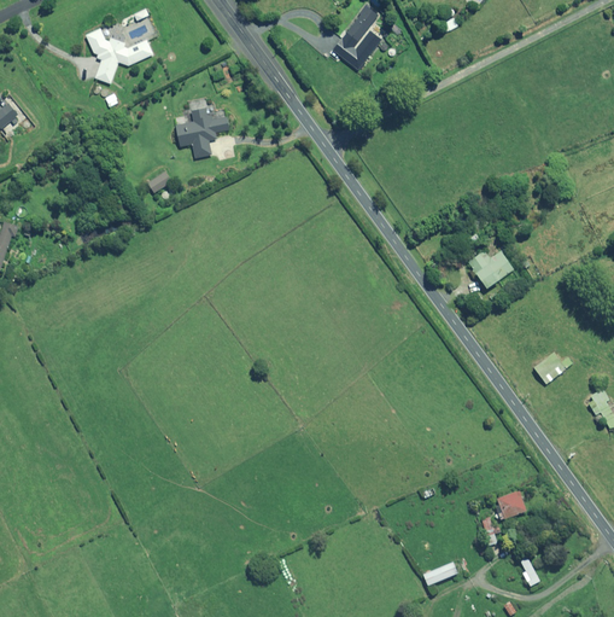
[(378,13),(366,4),(358,13),(360,13),(344,33),(356,42),(378,13)]
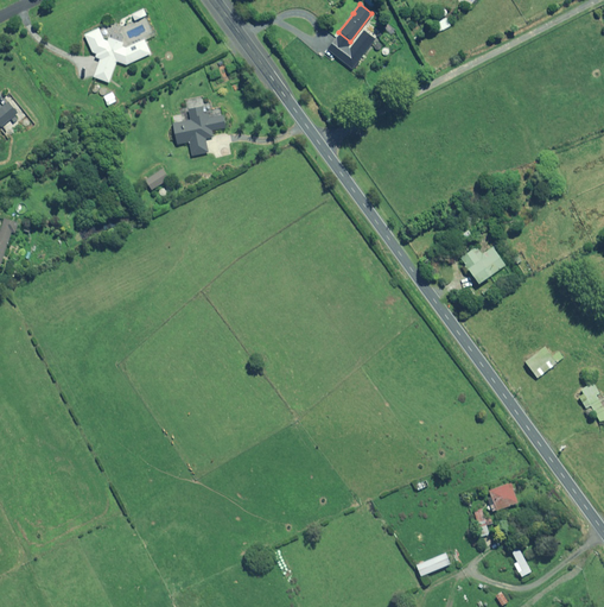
[(141,19),(137,11),(132,14),(135,23),(141,19)]
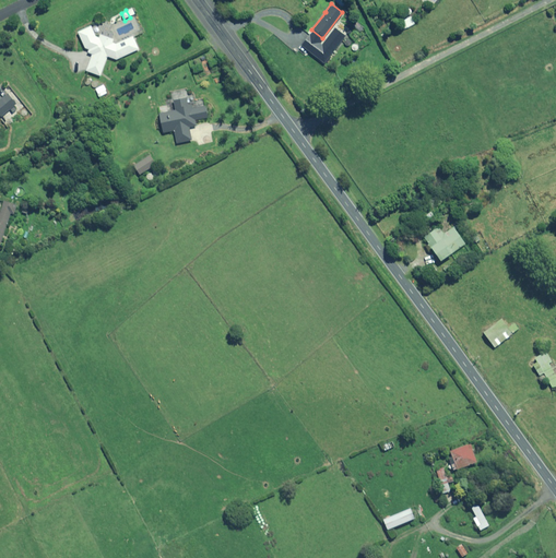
[(364,26),(356,21),(353,24),(361,31),(364,26)]
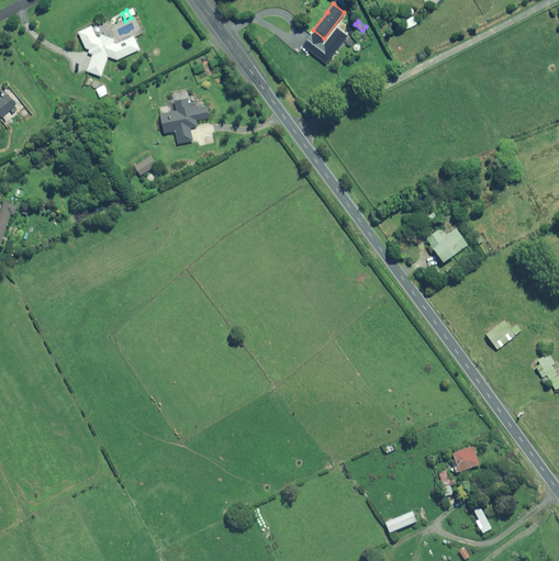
[(108,56),(116,60),(140,48),(133,35),(112,45),(114,40),(98,34),(97,38),(90,24),(77,31),(88,56),(91,55),(85,68),(100,75),(108,56)]
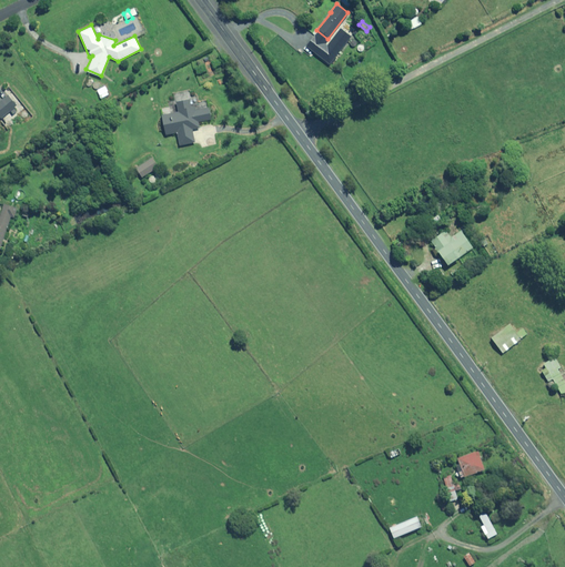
[(338,49),(346,42),(340,33),(331,40),(338,49)]
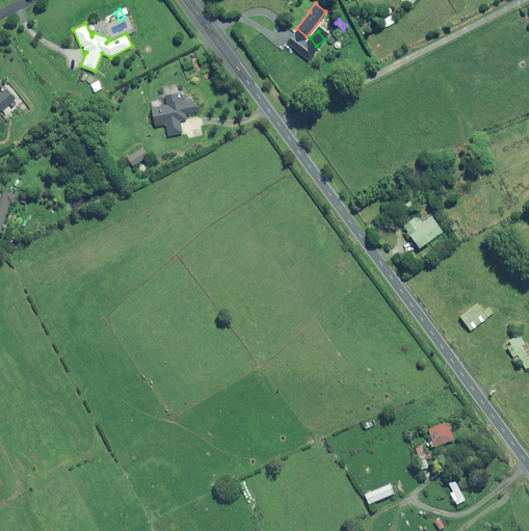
[(324,40),(316,46),(323,54),(332,48),(324,40)]
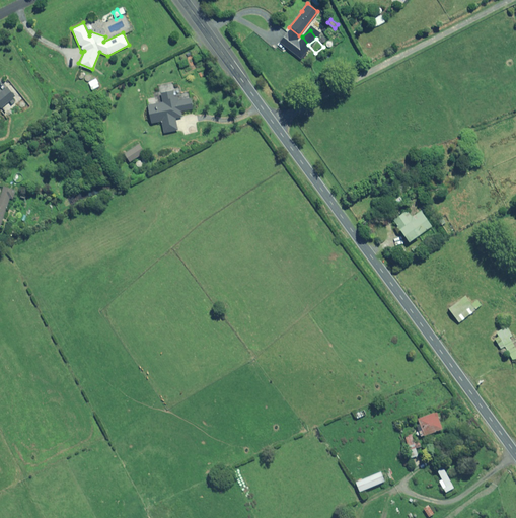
[(99,85),(95,78),(87,82),(91,89),(99,85)]
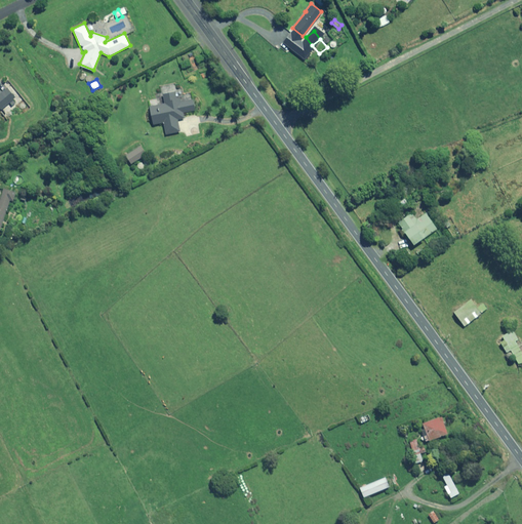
[(14,96),(6,87),(0,92),(0,108),(1,109),(14,96)]
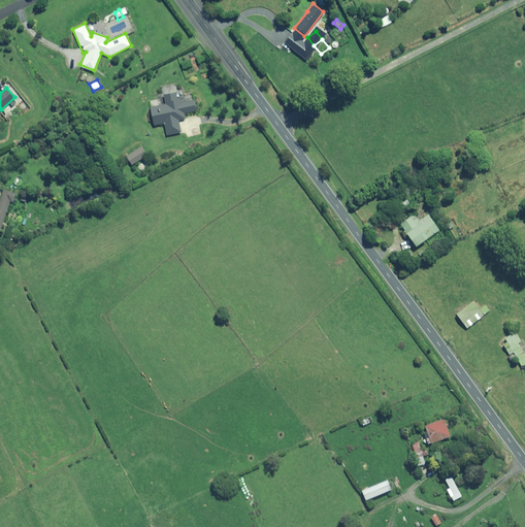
[(183,96),(177,97),(176,92),(163,94),(165,103),(160,104),(159,98),(149,101),(154,125),(163,123),(166,135),(181,132),(178,119),(185,118),(184,112),(196,110),(194,99),(184,101),(183,96)]
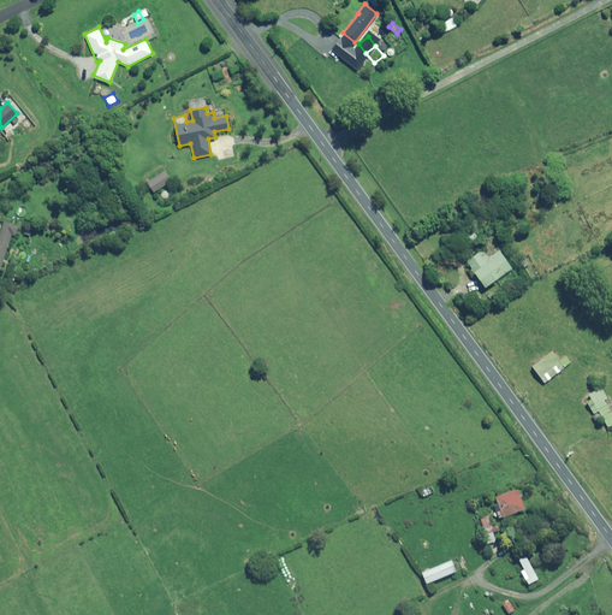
[(171,181),(164,170),(146,182),(153,191),(171,181)]
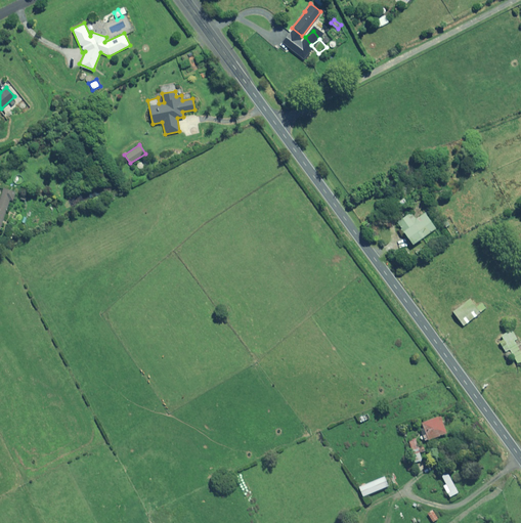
[(15,190),(3,186),(0,197),(0,227),(9,199),(12,200),(15,190)]
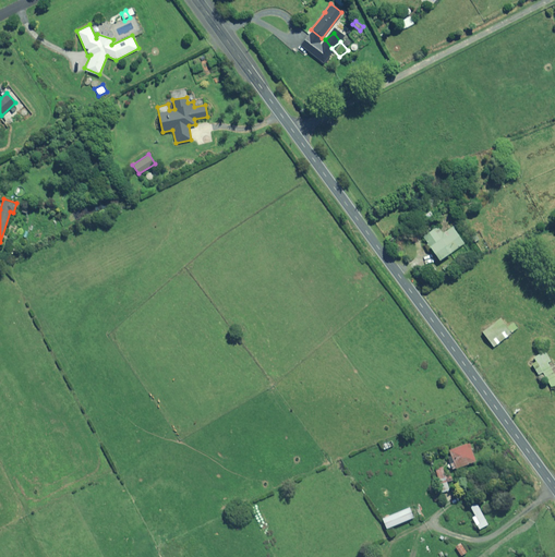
[(442,232),(437,226),(430,231),(427,228),(420,233),(427,243),(424,245),(427,250),(431,247),(439,259),(465,242),(453,226),(442,232)]
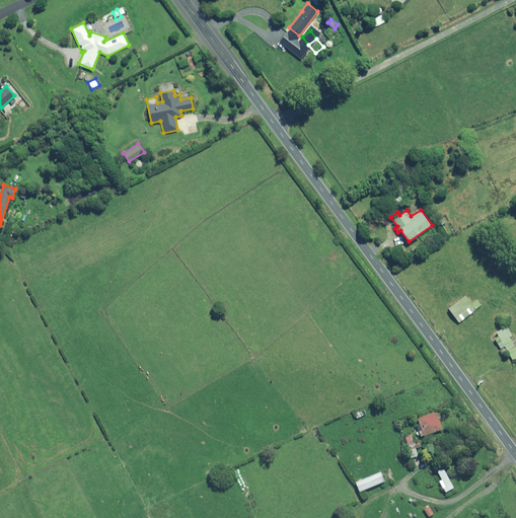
[(421,242),(411,248),(415,254),(425,248),(421,242)]
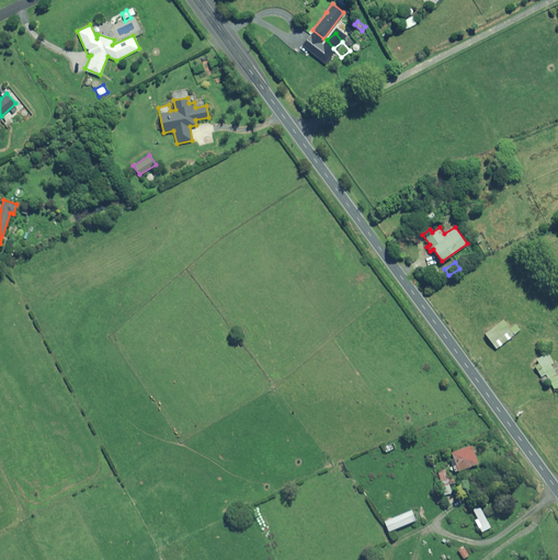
[(510,327),(503,319),(485,333),(496,349),(520,329),(515,323),(510,327)]
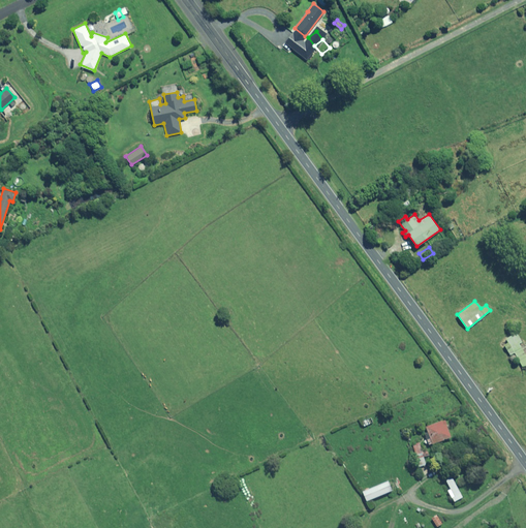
[(514,351),(521,366),(525,365),(525,354),(519,343),(522,341),(517,334),(502,342),(509,354),(514,351)]
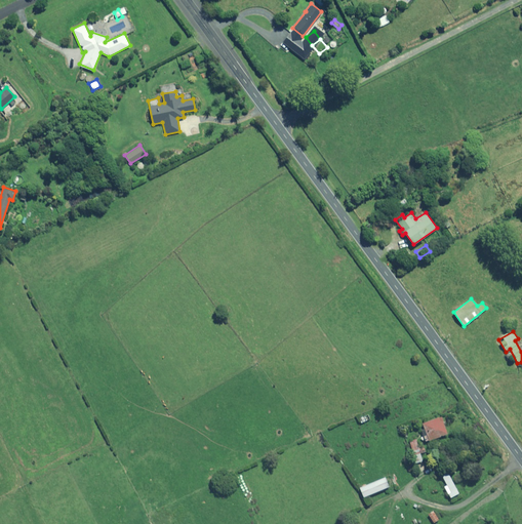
[(448,433),(442,415),(422,422),(428,440),(448,433)]
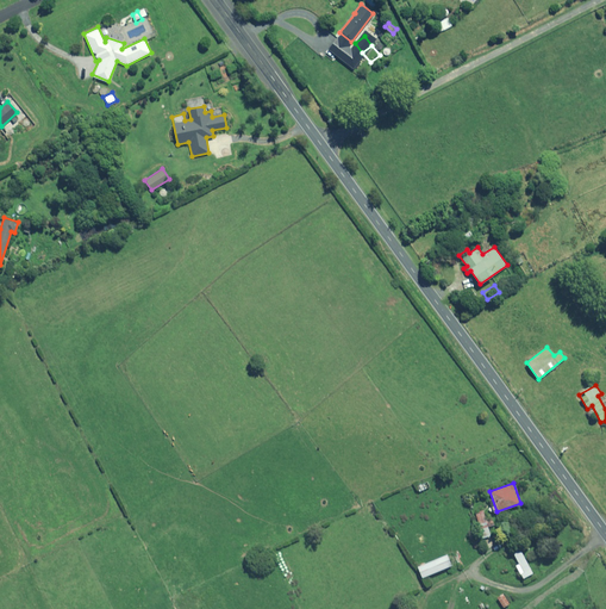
[(483,511),(475,514),(481,538),(491,535),(487,526),(493,524),(492,519),(486,520),(483,511)]
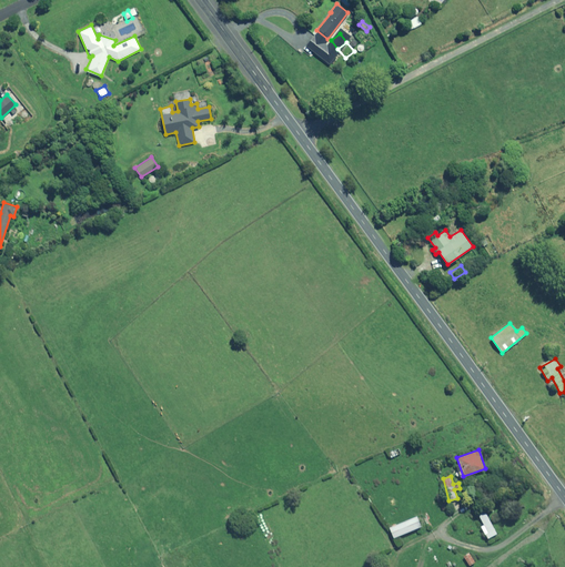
[(496,533),(484,510),(477,515),(483,524),(480,526),(487,538),(496,533)]
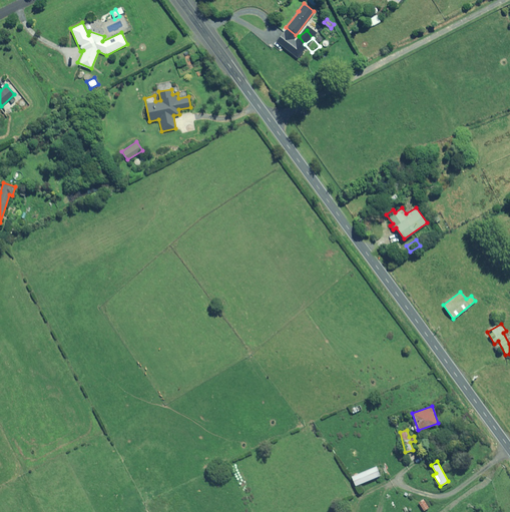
[(380,475),(376,466),(351,476),(355,485),(380,475)]
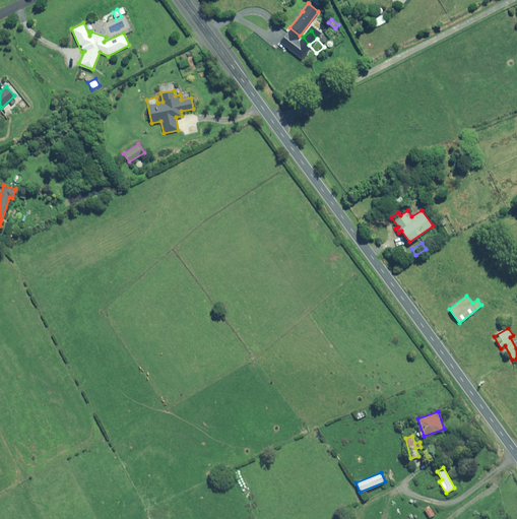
[(435,514),(429,506),(424,510),(430,518),(435,514)]
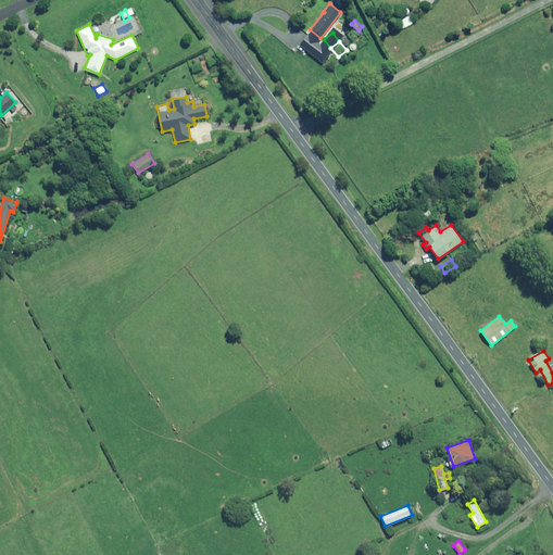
All buildings are outlined.
